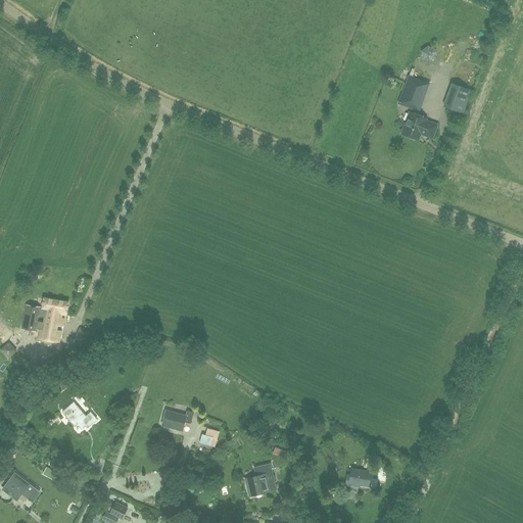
[(443,106),(463,114),(472,91),(473,91),(480,74),(456,64),(449,81),(453,84),(443,106)]
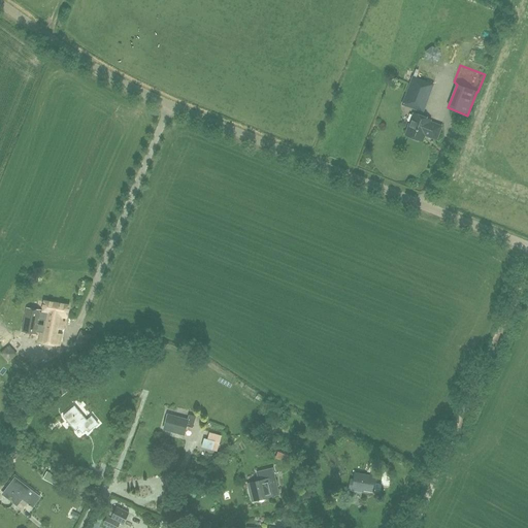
[(433,84),(414,76),(403,103),(423,111),(433,84)]
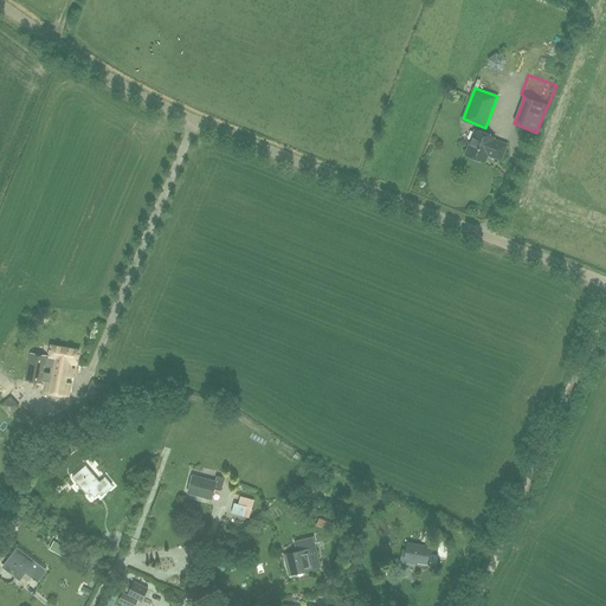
[(495,137),(476,130),(466,154),(484,161),(488,154),(501,159),(507,144),(494,139),(495,137)]
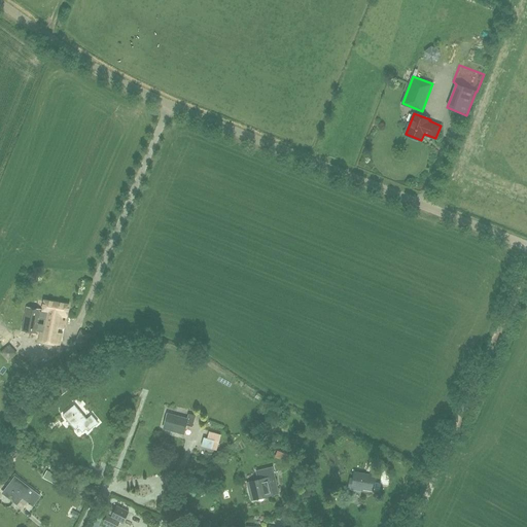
[(64,317),(66,317),(68,306),(44,301),(43,303),(42,302),(41,308),(42,309),(42,310),(40,310),(39,315),(43,316),(38,342),(59,346),(64,317)]
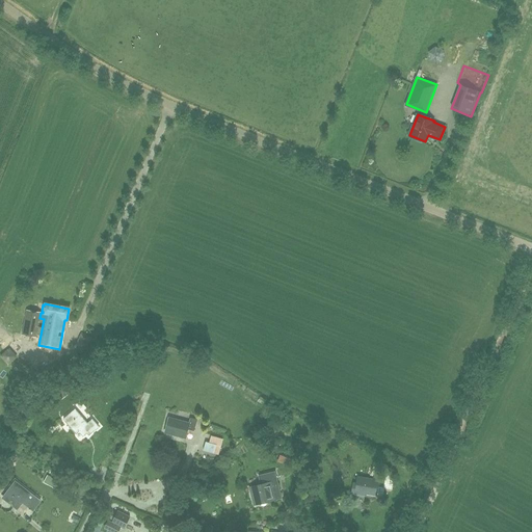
[(35,337),(40,318),(41,313),(26,310),(21,335),(35,337)]
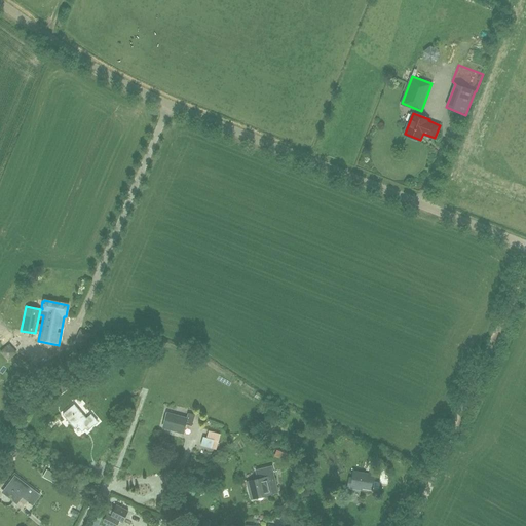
[(0,336),(6,339),(9,329),(0,326),(0,336)]
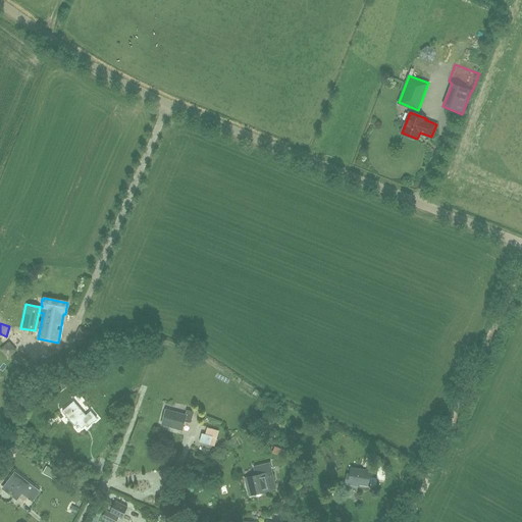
[(80,326),(74,338),(84,343),(89,330),(80,326)]
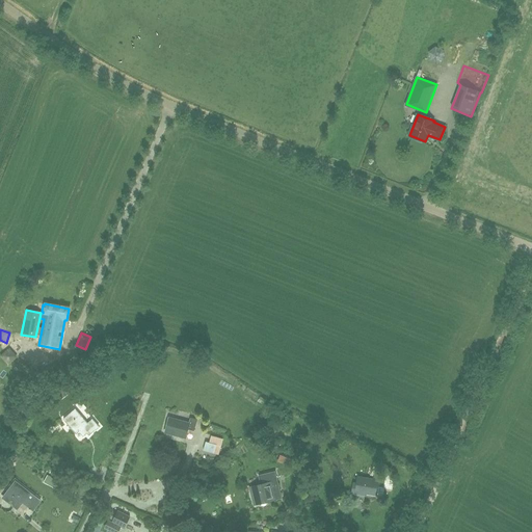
[(76,433),(79,431),(83,436),(87,433),(89,435),(99,427),(92,420),(88,424),(75,409),(71,414),(71,415),(64,420),(76,433)]
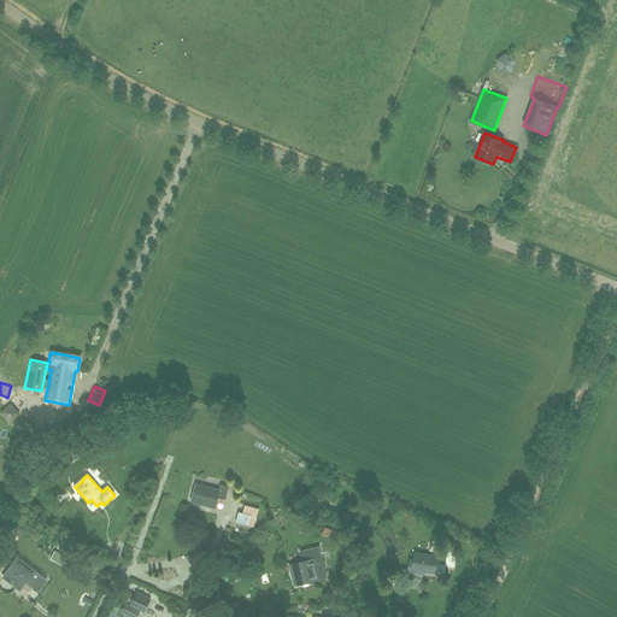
[(219,492),(197,485),(193,500),(206,504),(206,506),(215,509),(218,498),(225,500),(229,488),(222,486),(219,492)]
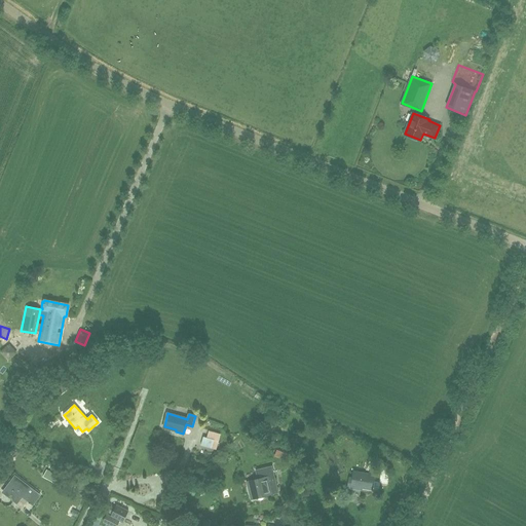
[(204,437),(200,436),(198,444),(215,447),(218,431),(205,429),(204,437)]
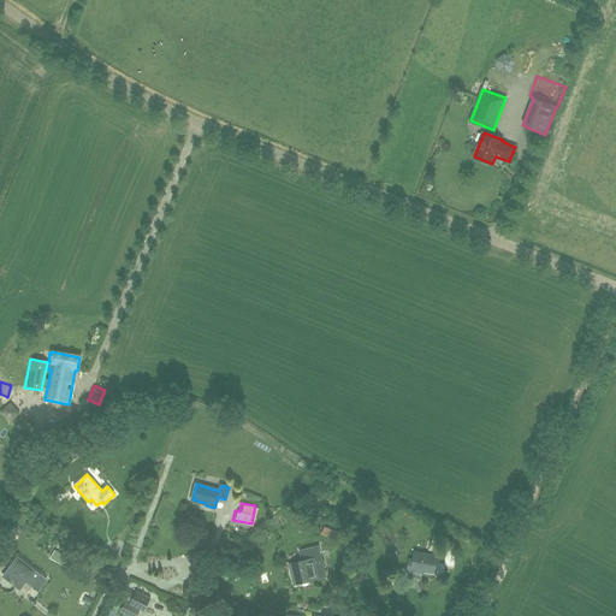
[(324,528),(323,534),(333,539),(336,533),(324,528)]
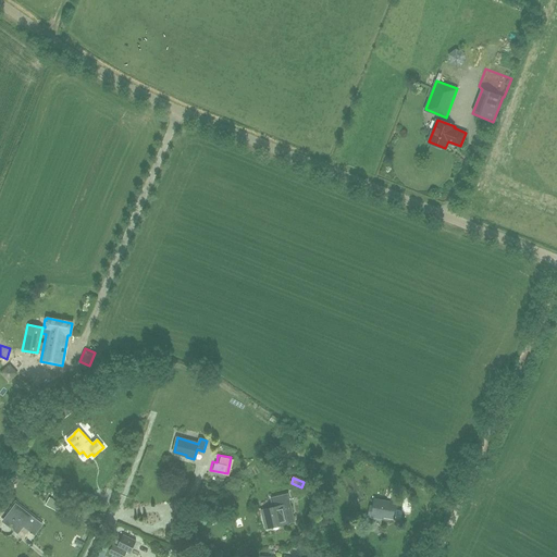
[(293,512),(292,509),(289,497),(282,498),(282,499),(272,502),(273,508),(263,510),(267,524),(287,520),(286,515),(293,512)]
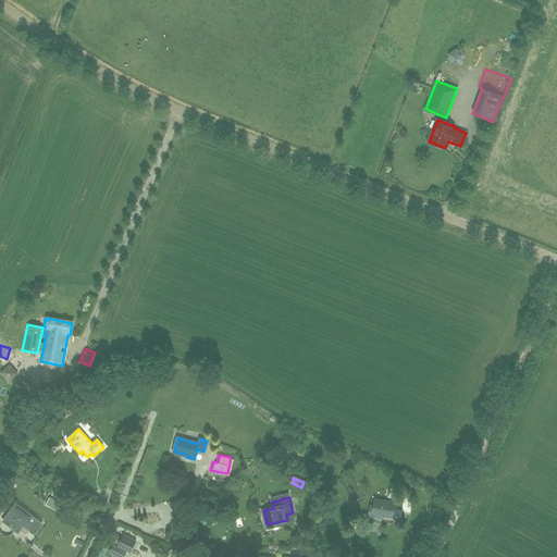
[(396,504),(375,499),(373,507),(370,507),(369,517),(383,519),(383,516),(385,517),(385,518),(393,519),(395,510),(401,511),(404,499),(397,497),(396,504)]
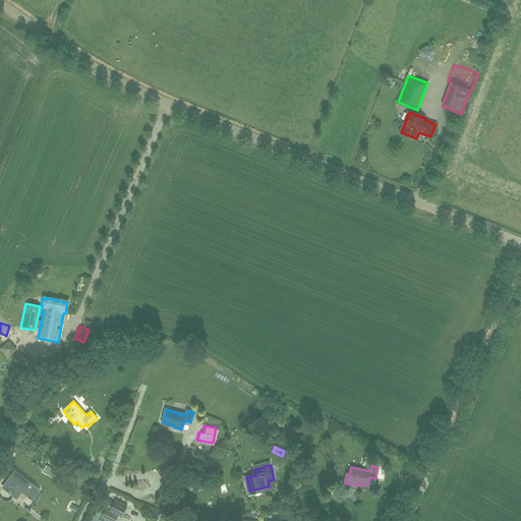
[(12,496),(17,500),(22,493),(27,497),(36,486),(15,471),(7,481),(8,481),(4,487),(12,495),(12,496)]
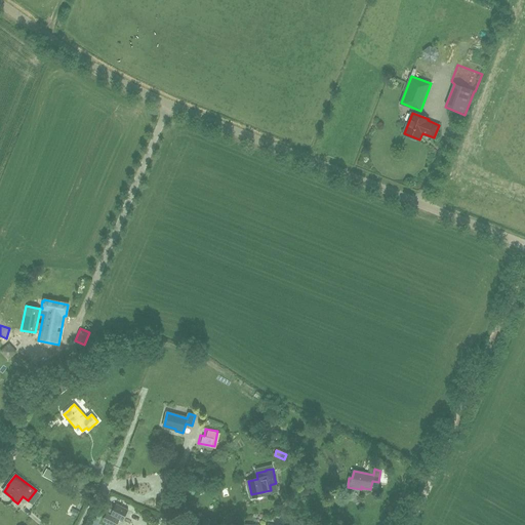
[(116,505),(111,516),(107,514),(103,521),(110,524),(117,524),(120,520),(122,521),(128,510),(116,505)]
